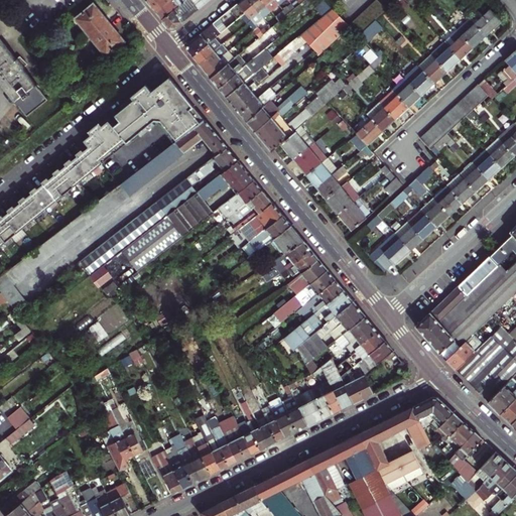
[(155,8),(158,11),(171,0),(158,0),(152,5),(155,8)]
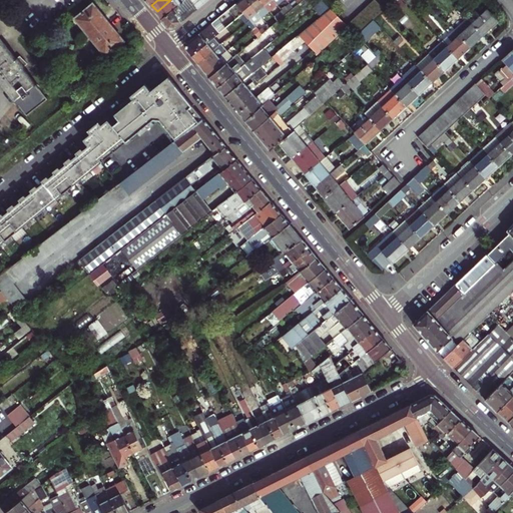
[(159,15),(162,18),(183,0),(170,0),(157,11),(159,15)]
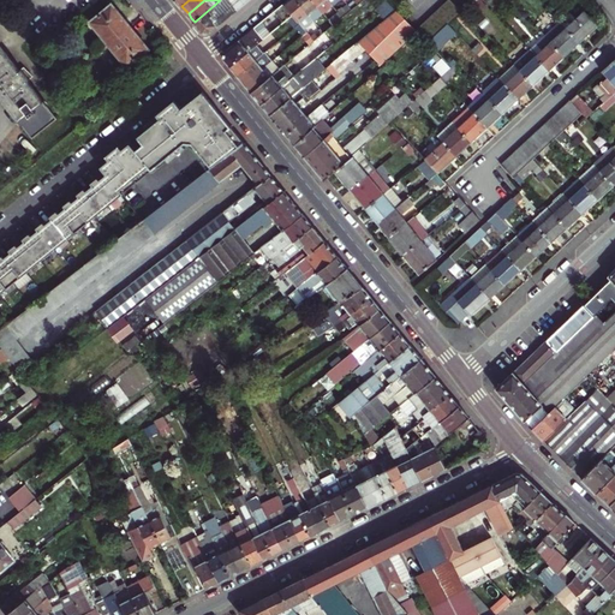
[(220,0),(195,22),(201,30),(206,30),(209,31),(248,0),(220,0)]
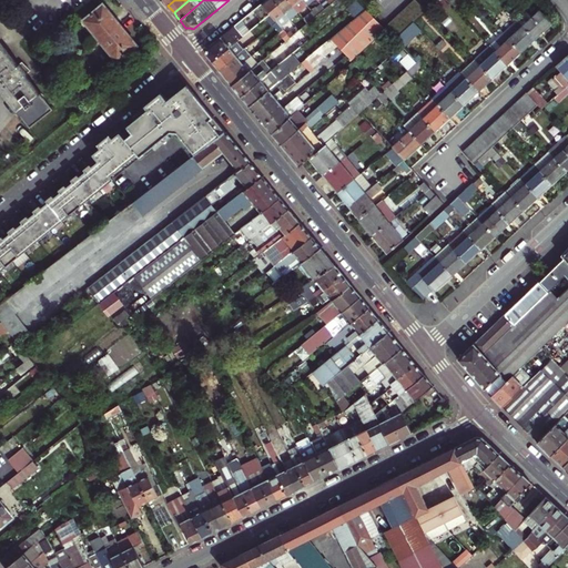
[(264,0),(263,1),(272,11),(279,20),(282,24),(291,17),(275,0),(264,0)]
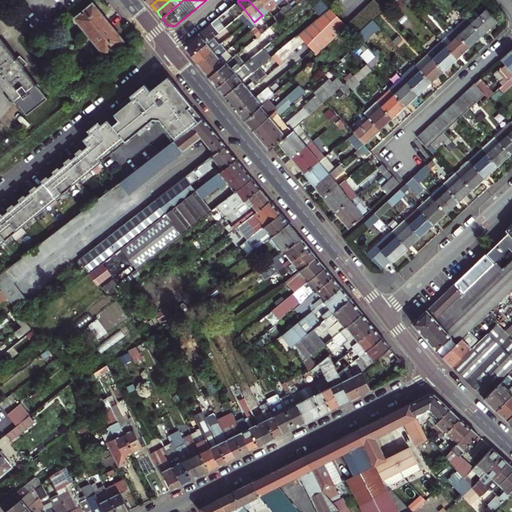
[(248,0),(262,15),(269,9),(262,0),(248,0)]
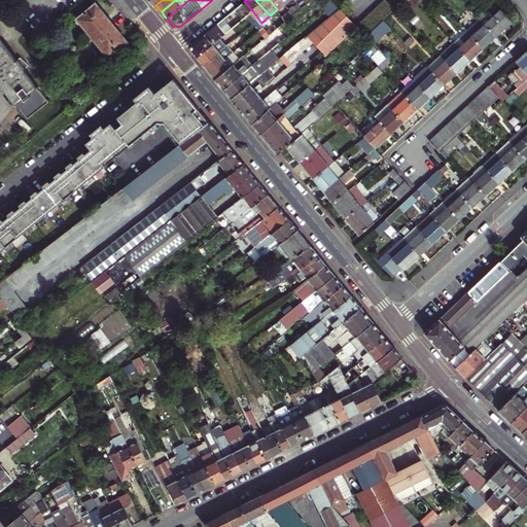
[(270,0),(277,9),(285,2),(282,0),(270,0)]
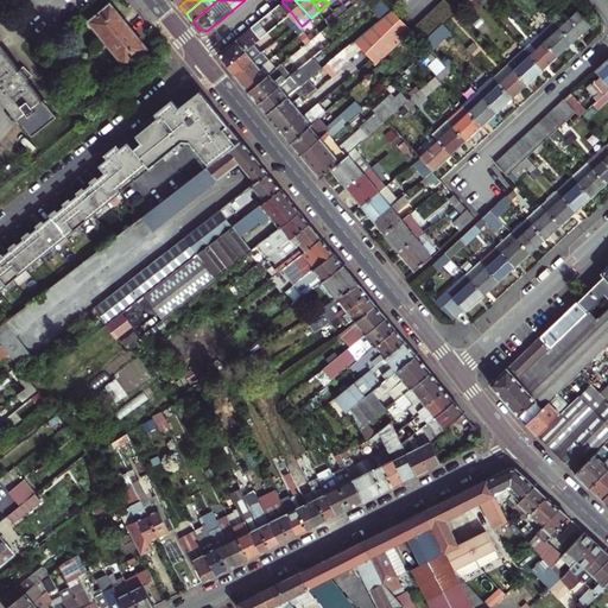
[(381,19),(346,48),(352,55),(362,46),(378,64),(413,31),(411,29),(382,0),(380,0),(372,7),(381,19)]
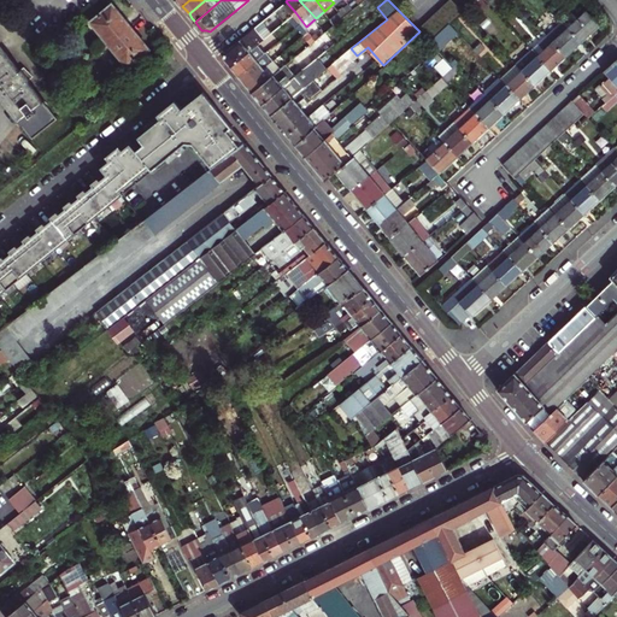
[(453,0),(448,0),(417,29),(419,31),(435,47),(457,28),(451,21),(463,10),(453,0)]
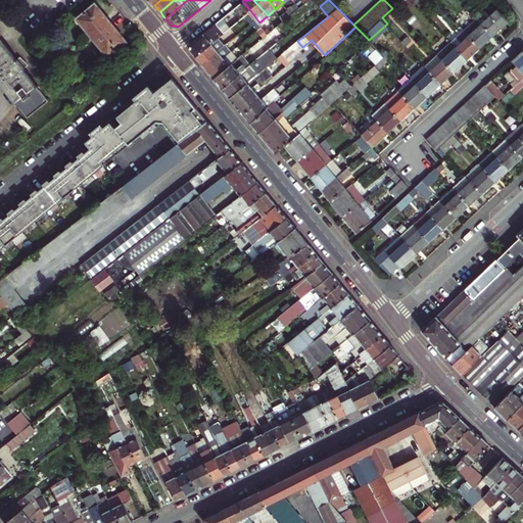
[(416,4),(412,0),(406,0),(403,2),(410,9),(416,4)]
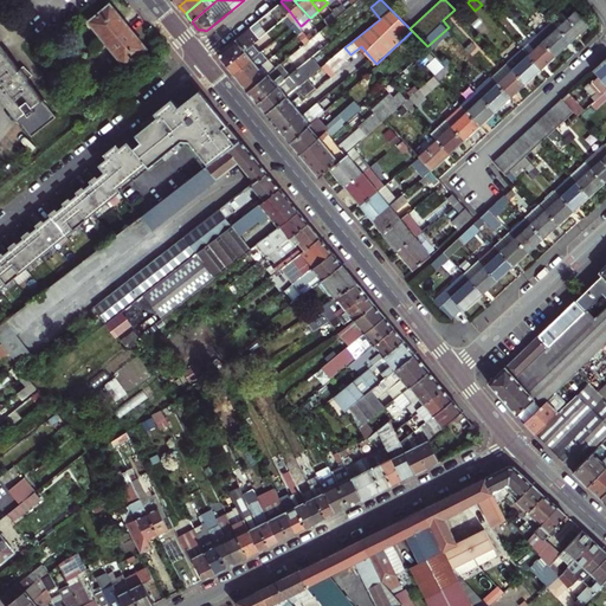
[(221,56),(227,64),(255,42),(285,17),(290,12),(281,1),(223,50),(221,53),(221,56)]
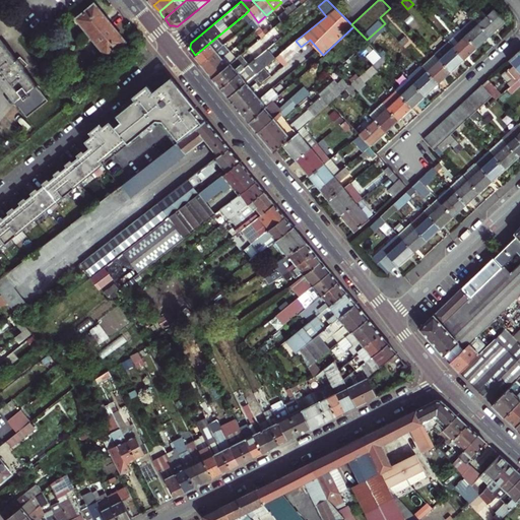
[(93,3),(76,16),(93,37),(110,22),(102,12),(93,3)]
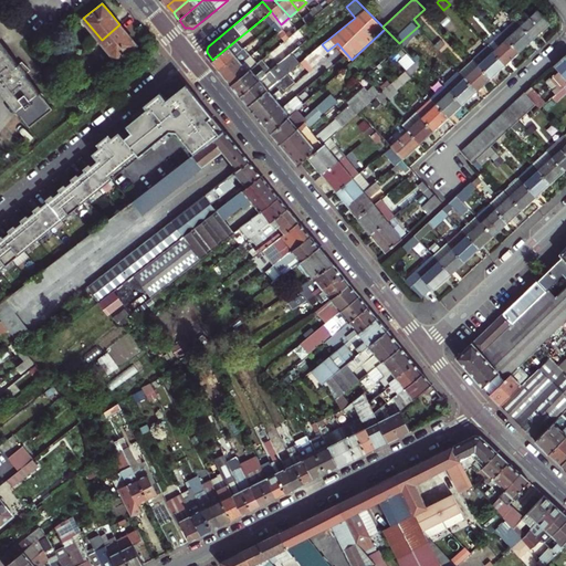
[(278,20),(271,11),(266,16),(273,23),(274,22),(278,20)]
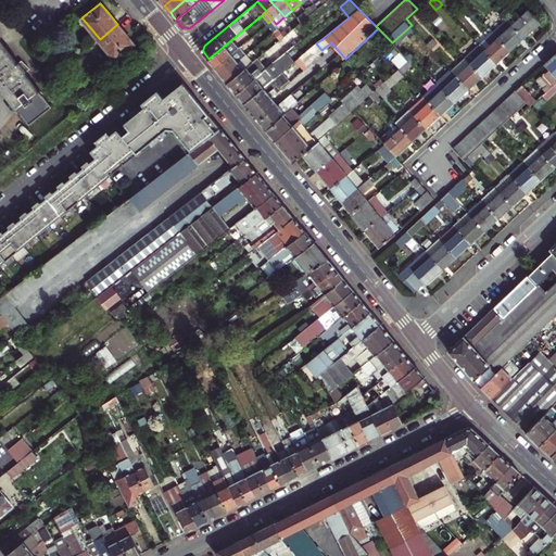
[(307,11),(299,17),(302,22),(311,14),(307,11)]
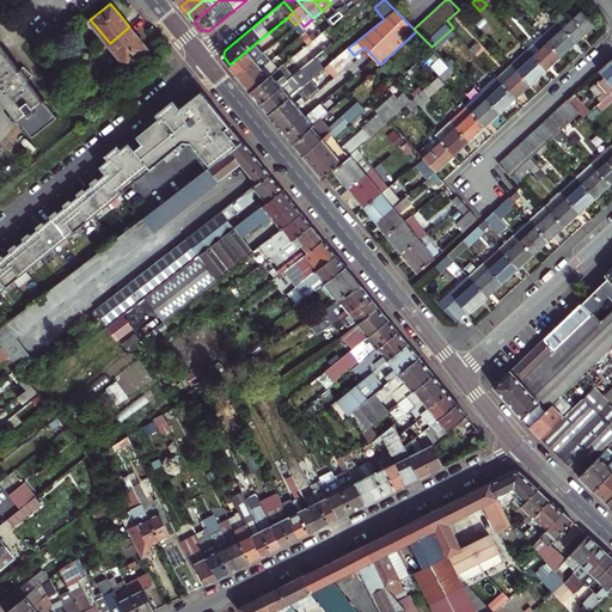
[(571,16),(564,23),(581,42),(591,34),(599,25),(587,12),(576,22),(571,16)]
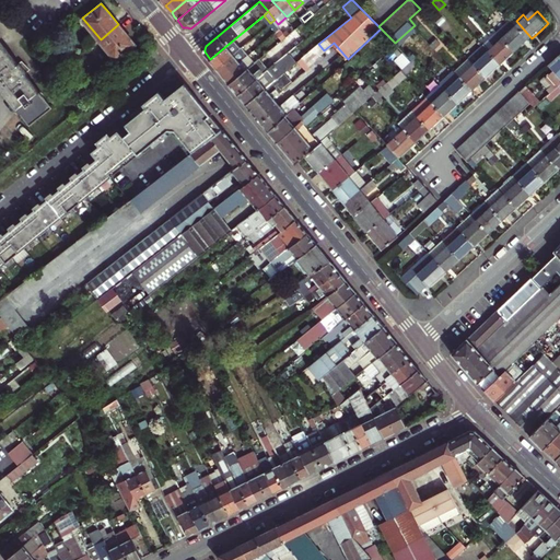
[(278,24),(275,20),(271,22),(278,30),(280,27),(278,24)]
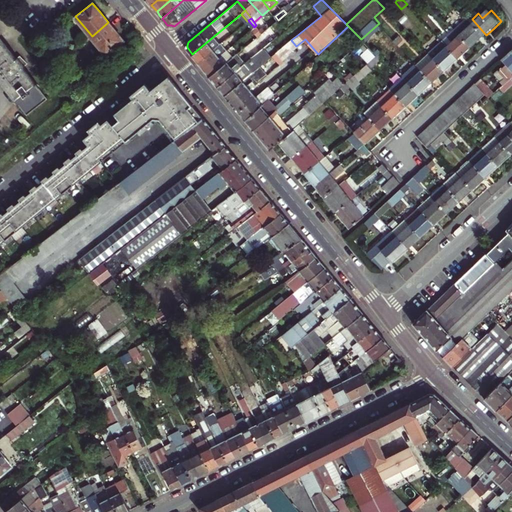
[(472,19),(458,31),(472,48),(480,41),(486,35),(472,19)]
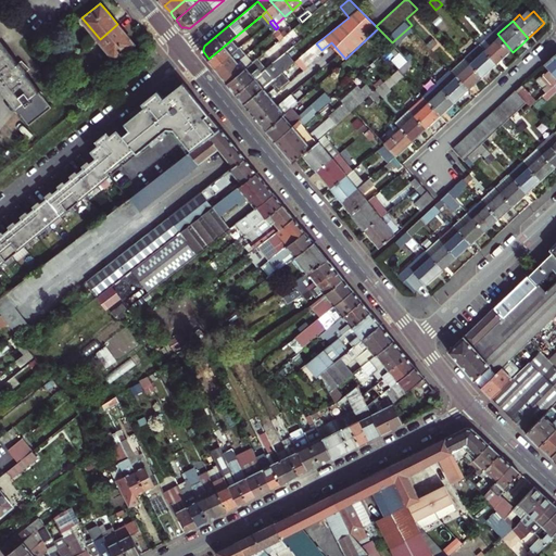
[(126,35),(117,24),(100,39),(115,60),(134,45),(126,35)]
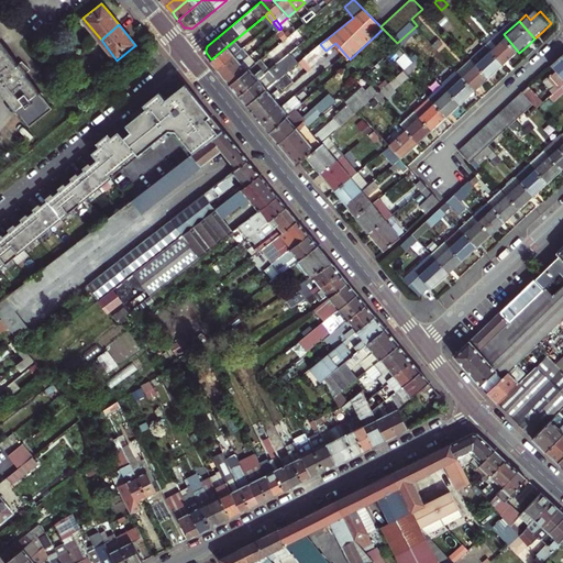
[(271,52),(278,62),(290,52),(307,37),(299,28),(293,33),(284,41),(271,52)]
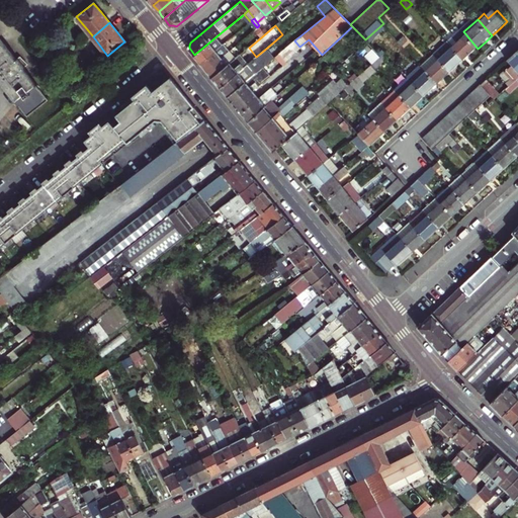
[(463,31),(449,44),(464,61),(471,55),(478,49),(463,31)]
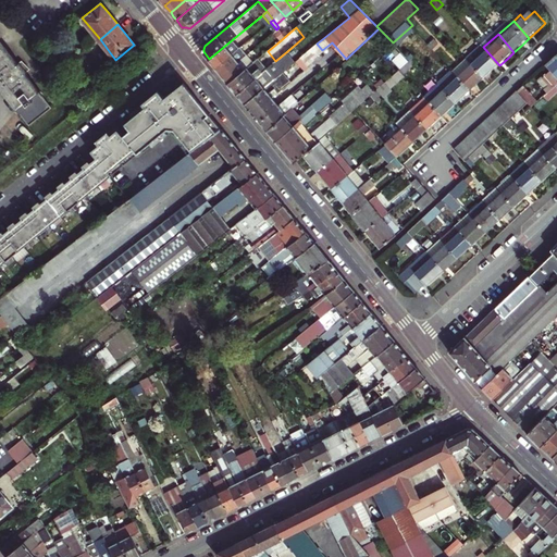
[(0,83),(17,104),(16,106),(17,108),(20,107),(33,122),(53,104),(41,89),(44,87),(42,86),(39,87),(26,72),(32,67),(22,59),(19,62),(0,38),(0,83)]
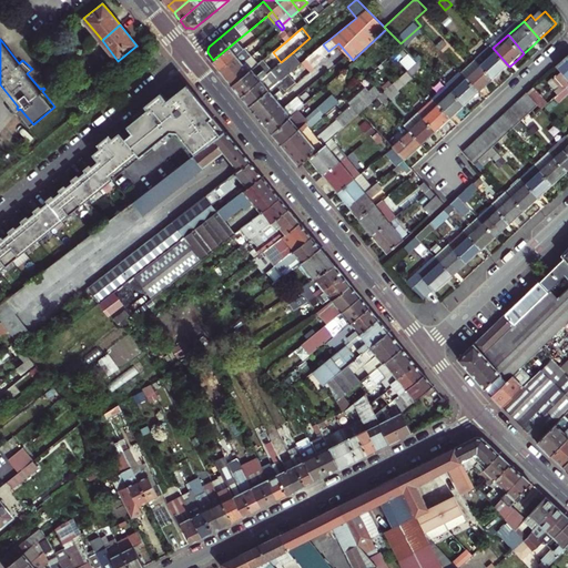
[(216,64),(220,68),(245,48),(239,39),(213,60),(216,64)]
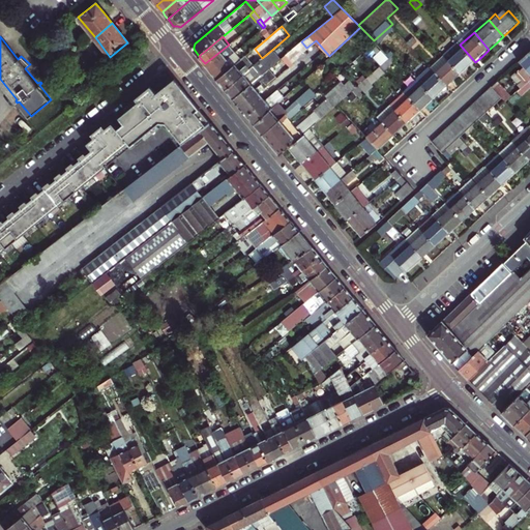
[(208,67),(211,71),(233,53),(236,51),(230,43),(229,45),(205,63),(208,67)]
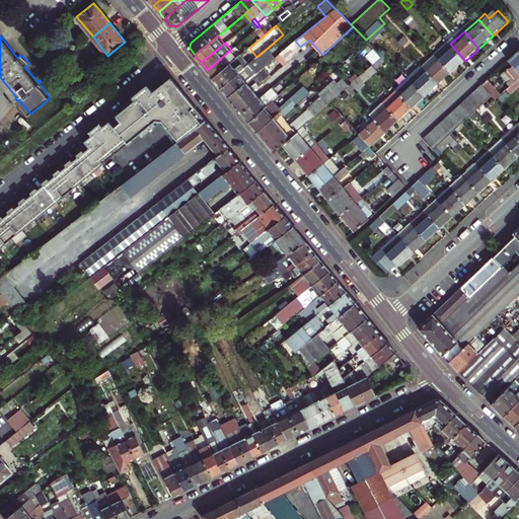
[(450,44),(437,56),(452,72),(458,67),(465,61),(450,44)]
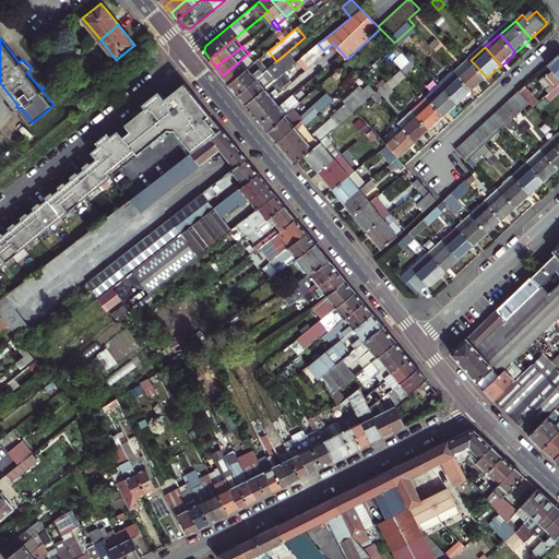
[(242,98),(247,104),(297,61),(288,51),(276,61),(269,68),(238,94),(242,98)]
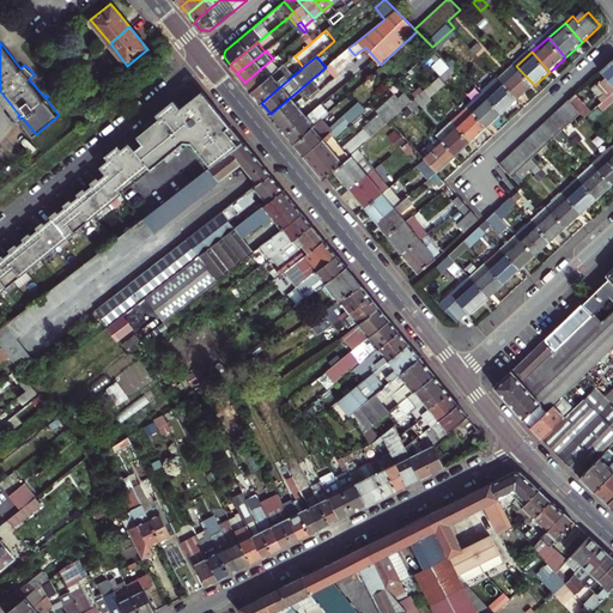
[(435,66),(442,73),(450,66),(444,59),(435,66)]
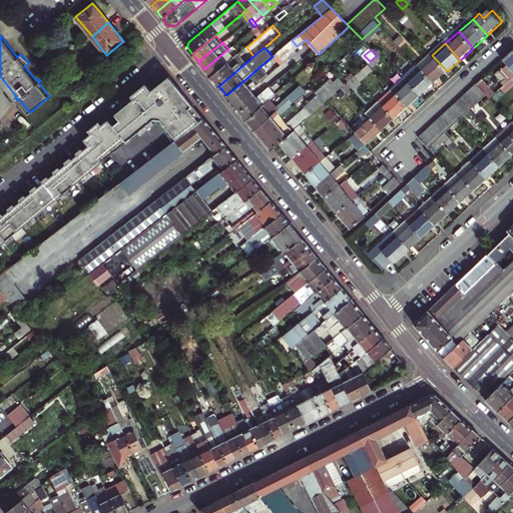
[(207,72),(210,76),(231,58),(225,51),(204,69),(207,72)]
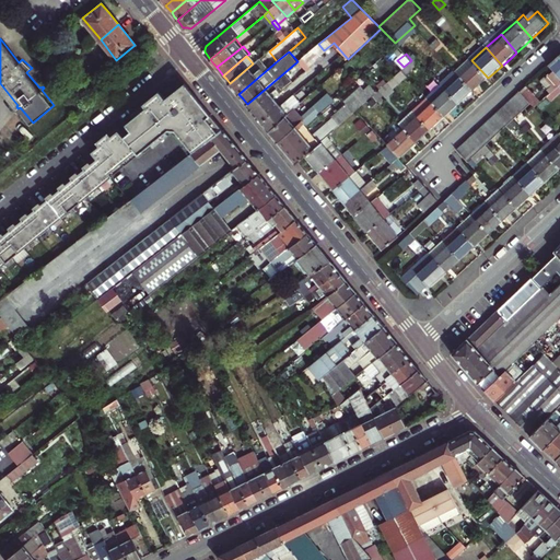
[(253,111),(261,121),(281,104),(270,92),(277,90),(289,80),(287,78),(307,60),(304,56),(298,61),(247,104),(253,111)]
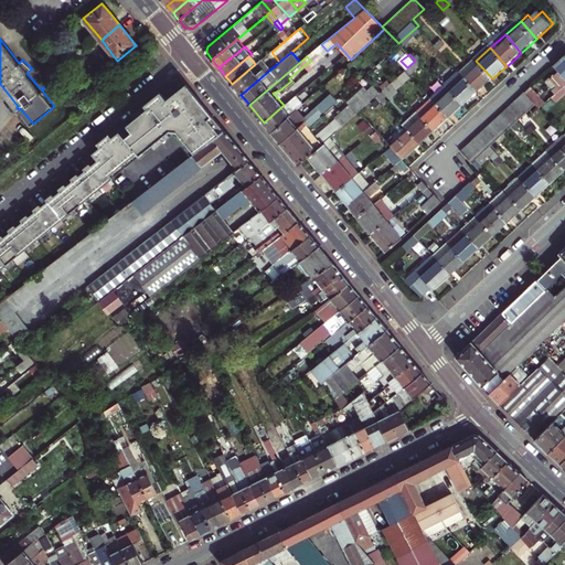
[(236,88),(241,95),(272,68),(264,59),(255,64),(232,84),(236,88)]
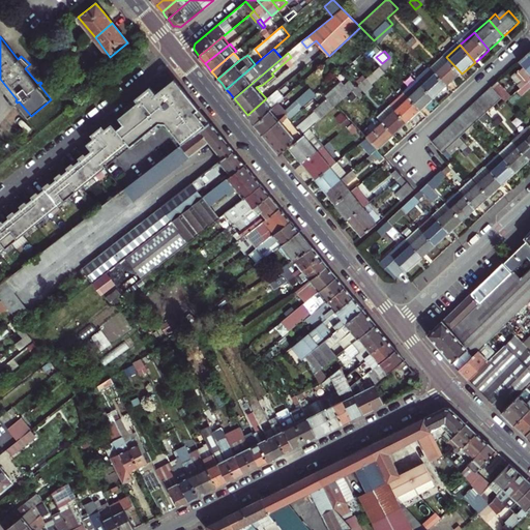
[(446,57),(434,68),(449,86),(455,80),(462,74),(446,57)]
